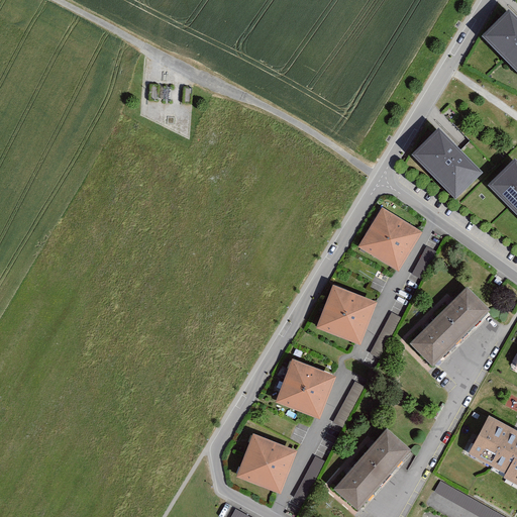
[(516,15),(510,8),(482,35),(516,71),(516,15)]
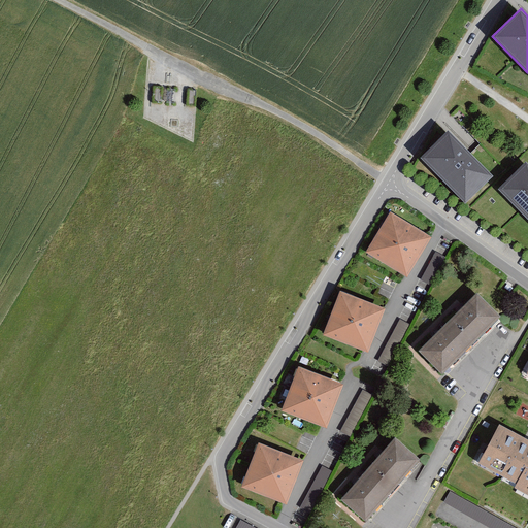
[(449,129),(421,156),(465,202),(494,175),(449,129)]
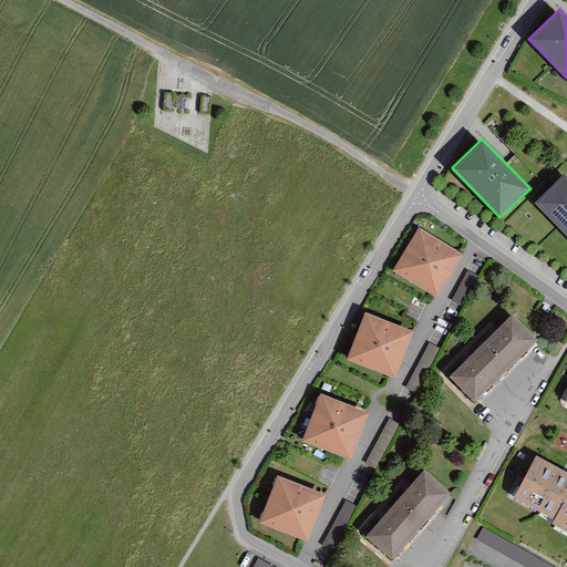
[(566,174),(565,173),(535,202),(566,234),(566,174)]
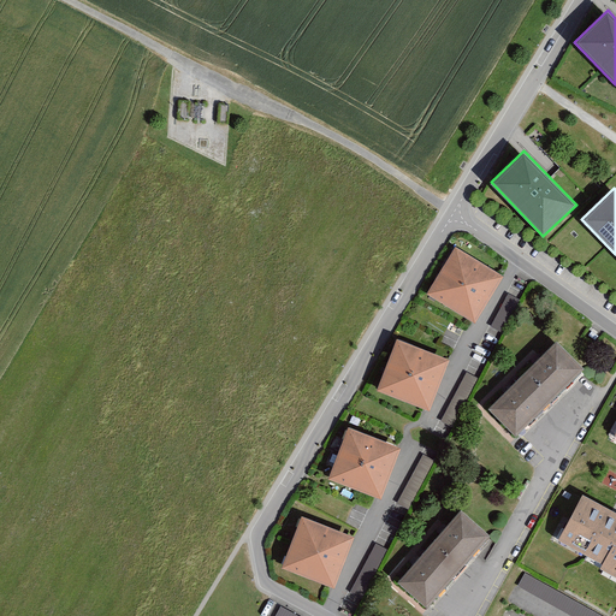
[(504,276),(456,247),(427,294),(475,324),(504,276)]
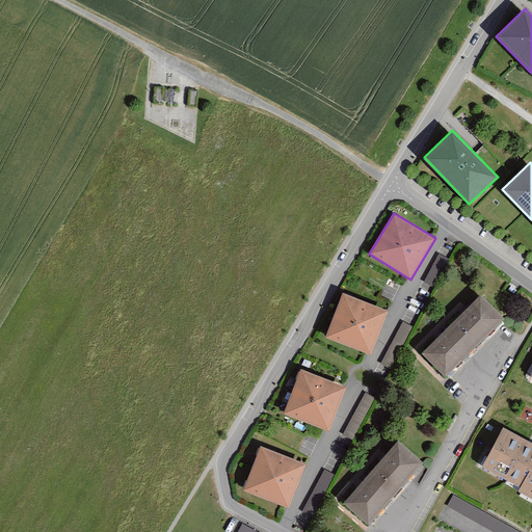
[(424,283),(434,288),(447,263),(437,258),(424,283)]
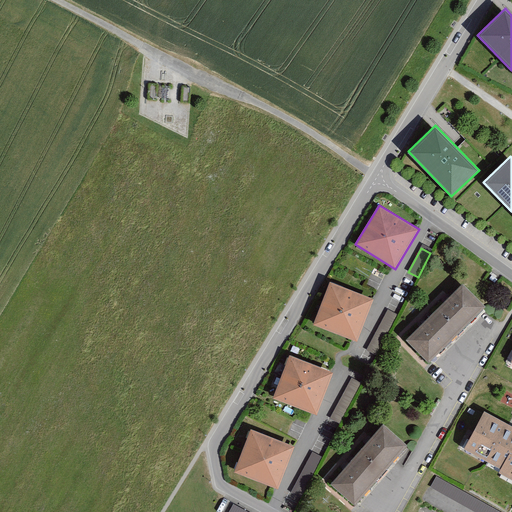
[(374,298),(330,281),(314,324),(357,341),(374,298)]
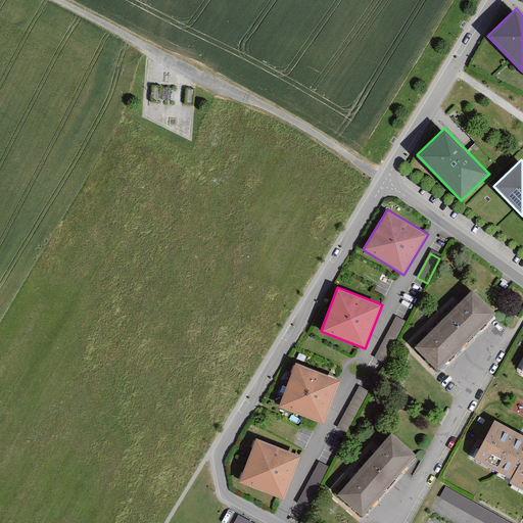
[(473,288),(415,346),(438,370),(496,313),(473,288)]
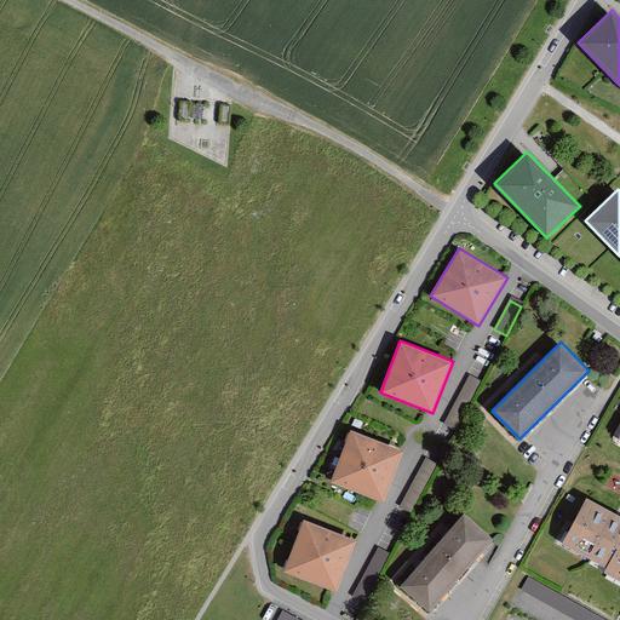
[(445,424),(457,430),(482,380),(470,374),(445,424)]
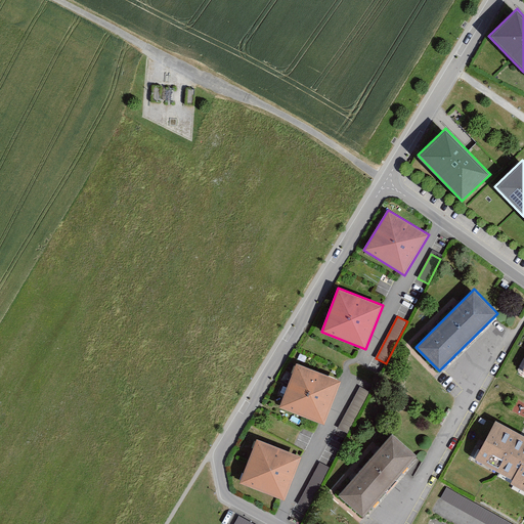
[(297,362),(279,406),(324,424),(341,380),(297,362)]
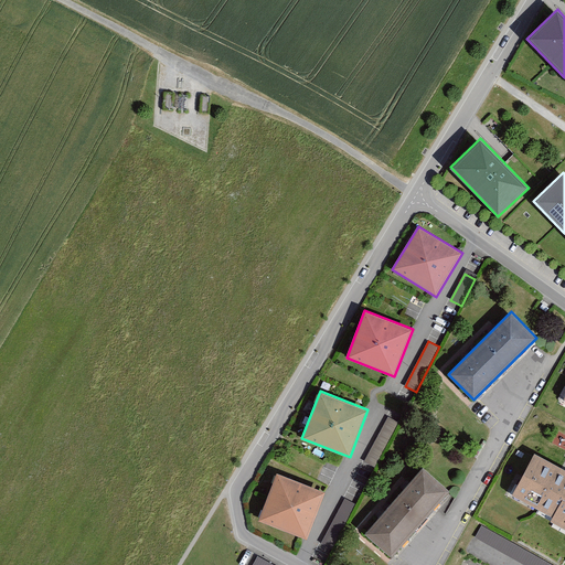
[(364,461),(375,467),(400,423),(388,417),(364,461)]
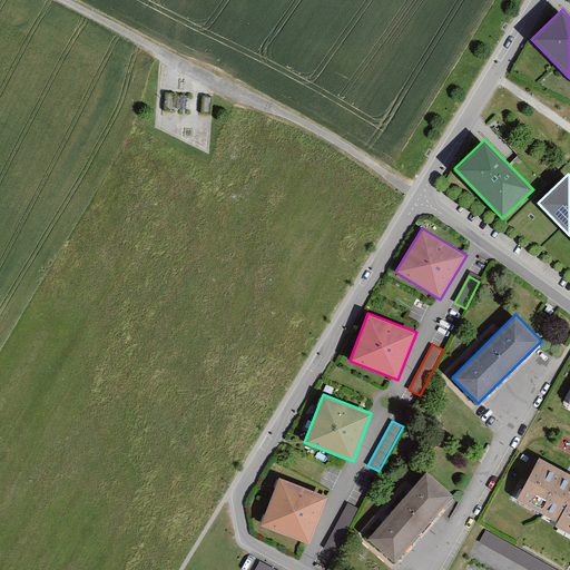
[(569,473),(540,458),(517,500),(558,521),(556,526),(569,533),(569,473)]
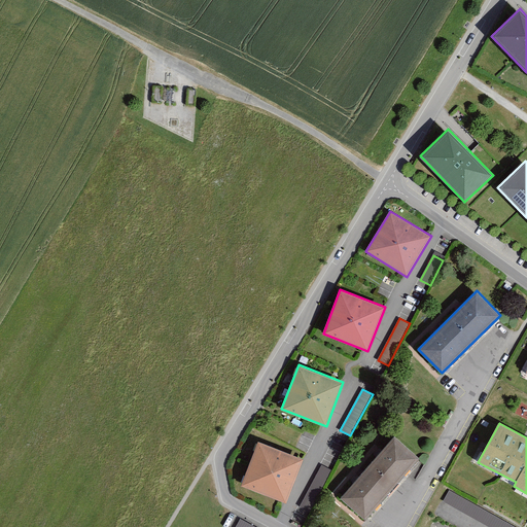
[(394,435),(341,498),(365,520),(419,457),(394,435)]
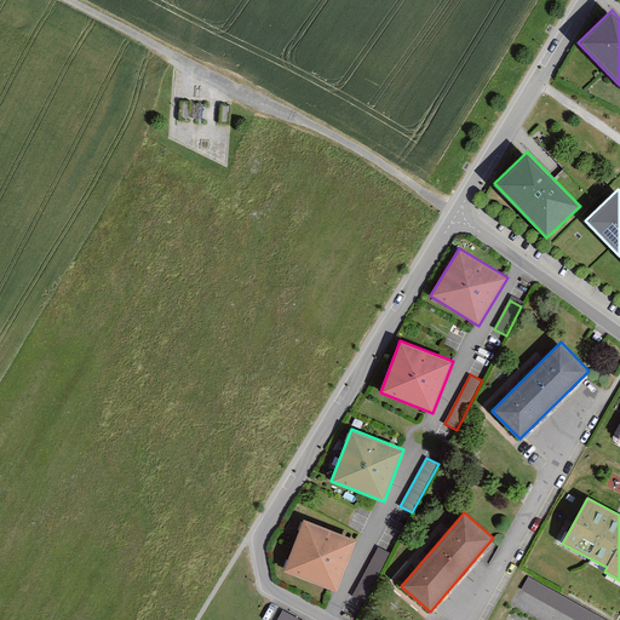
[(357,540),(304,520),(283,570),(337,591),(357,540)]
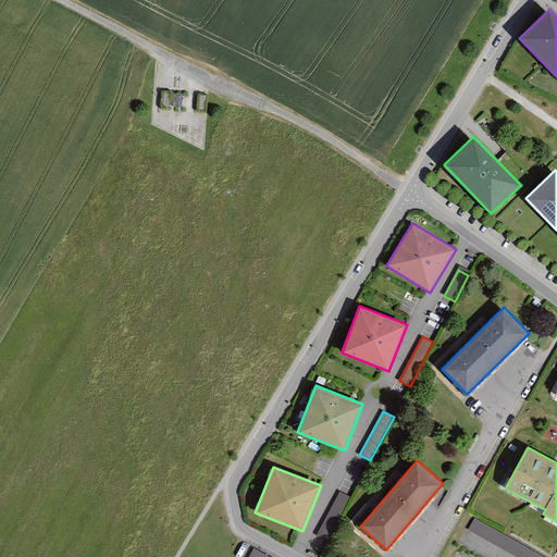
[(317,535),(327,541),(351,497),(341,492),(317,535)]
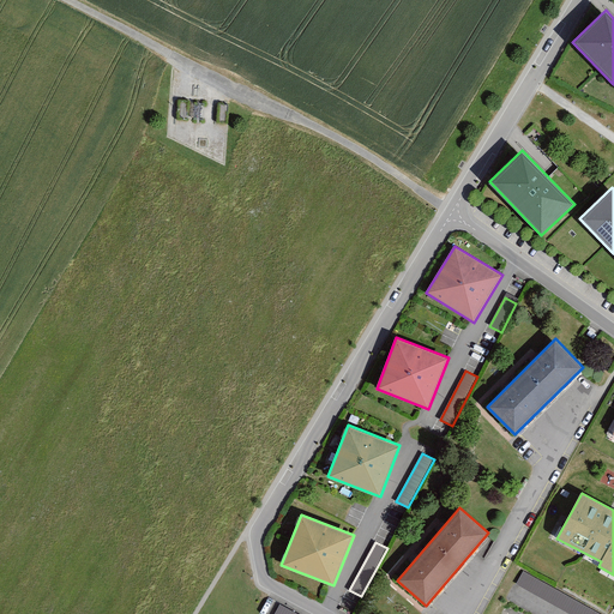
[(549,600),(555,587),(523,571),(517,583),(549,600)]
